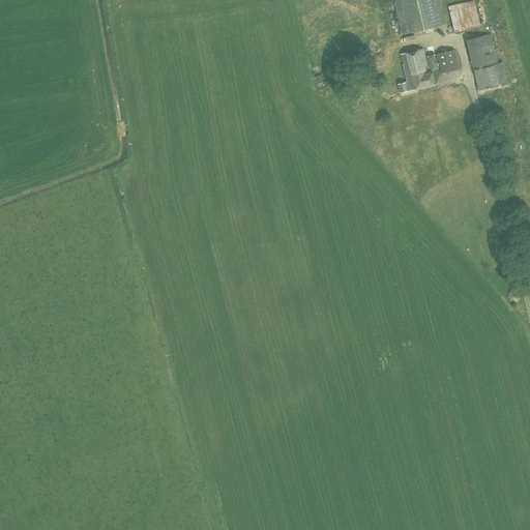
[(392,0),(402,34),(446,24),(440,0),(392,0)]
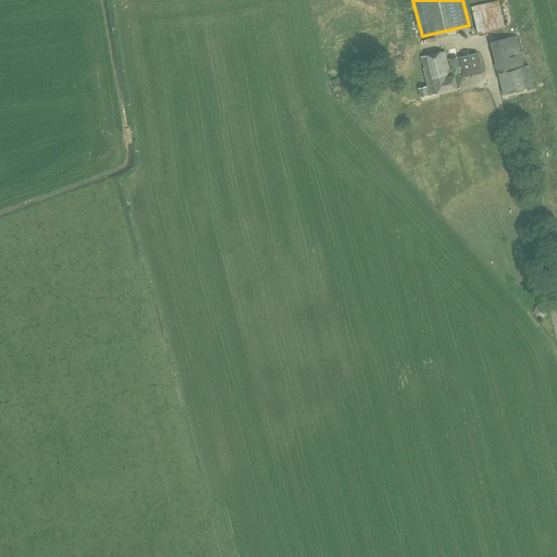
[(470,7),(478,34),(505,27),(498,0),(470,7)]
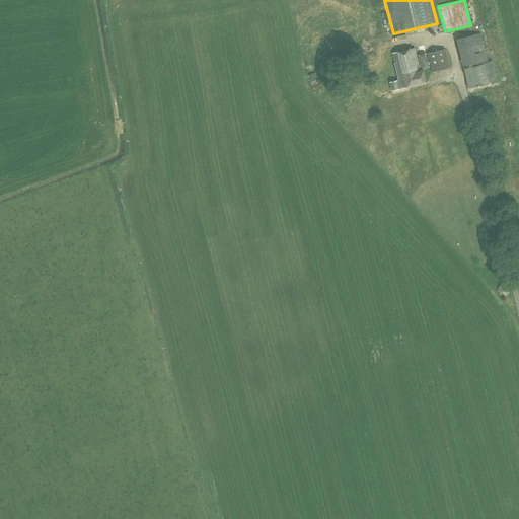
[(456,40),(468,88),(498,81),(493,60),(488,62),(482,32),(456,40)]
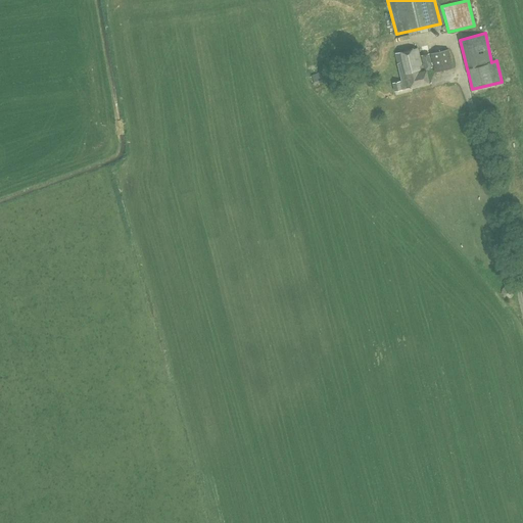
[(453,68),(448,49),(430,53),(432,62),(431,63),(429,54),(421,56),(423,65),(421,65),(418,48),(395,53),(402,81),(392,83),(395,91),(429,83),(426,70),(423,70),(422,68),(424,68),(432,66),(432,65),(433,64),(435,73),(453,68)]
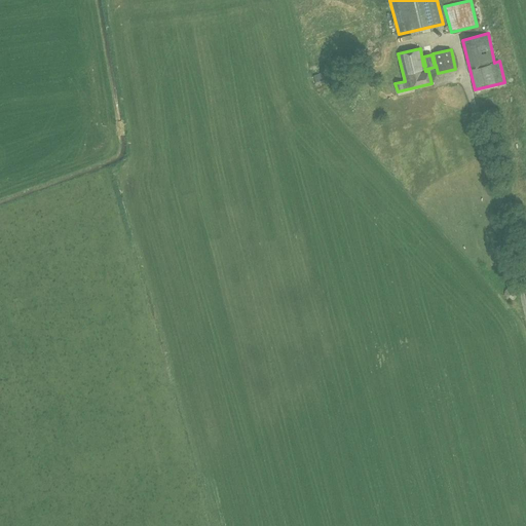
[(313,75),(316,85),(343,75),(339,65),(313,75)]
